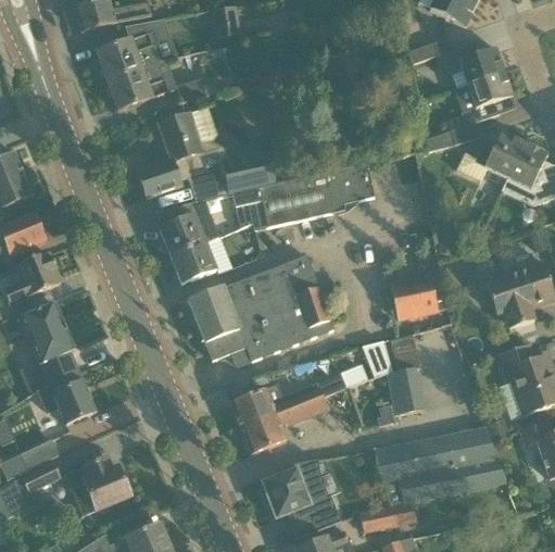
[(111,8),(108,0),(90,0),(91,2),(75,7),(82,32),(115,22),(151,15),(149,1),(111,8)]
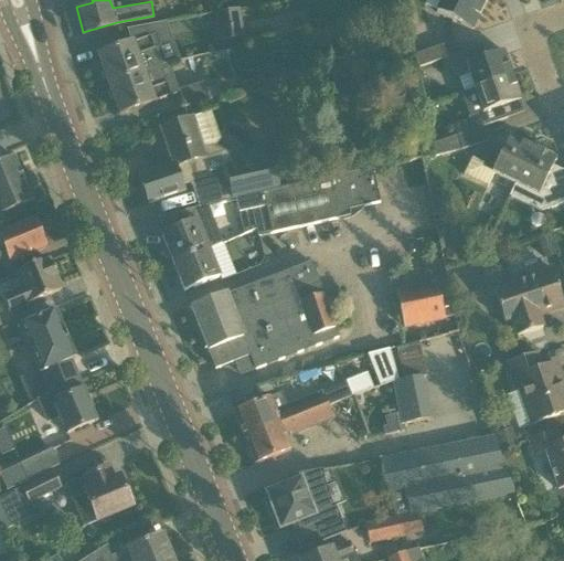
[(442,0),(438,8),(437,9),(472,27),(485,2),(479,0),(442,0)]
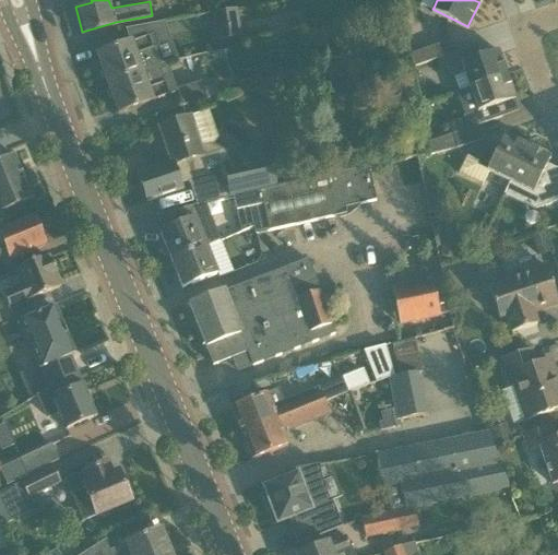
[(254,2),(213,10),(217,39),(242,34),(242,30),(259,26),(254,2)]
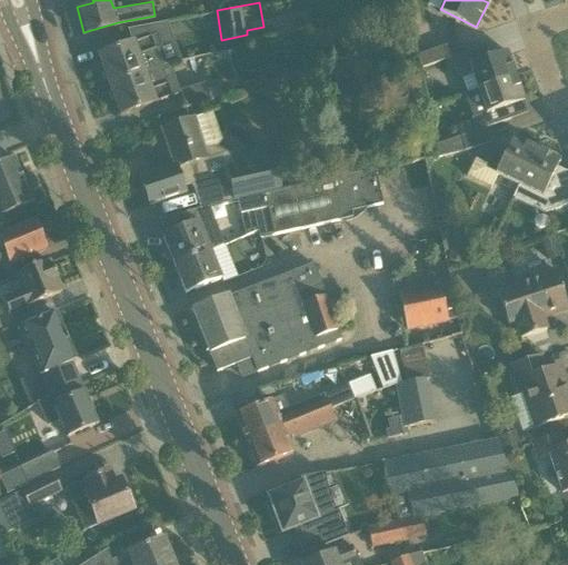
[(108,77),(110,82),(161,63),(156,46),(160,45),(157,32),(135,40),(99,52),(105,68),(102,69),(105,77),(108,77)]
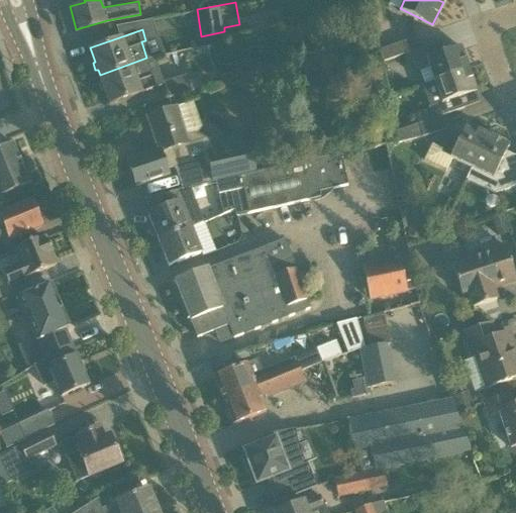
[(410,49),(419,46),(415,34),(382,46),(384,59),(410,49)]
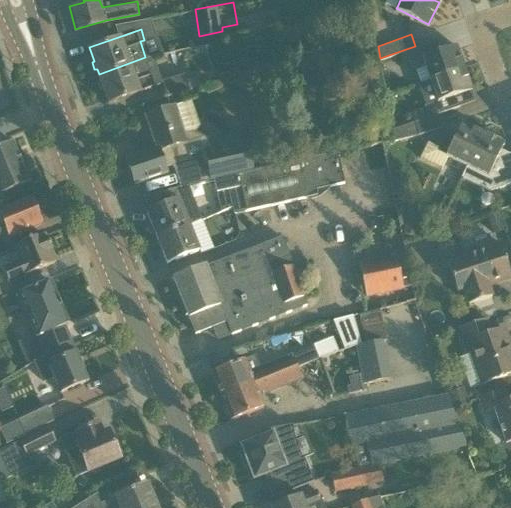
[(426,64),(430,77),(464,65),(457,43),(438,49),(435,38),(415,46),(406,49),(411,65),(416,68),(426,64)]
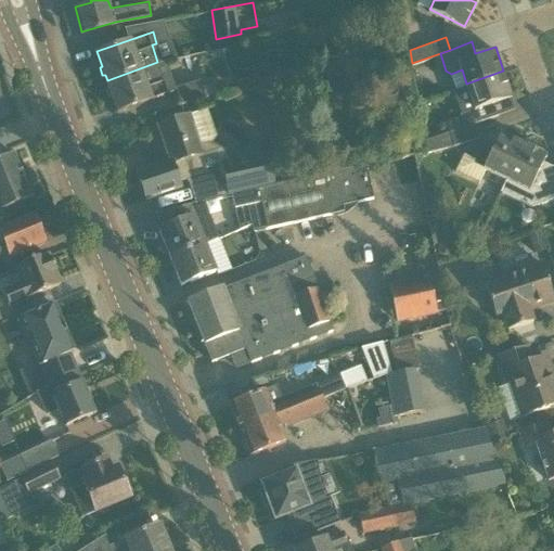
[(157,62),(107,80),(108,86),(107,87),(110,94),(113,94),(118,110),(168,90),(157,62)]
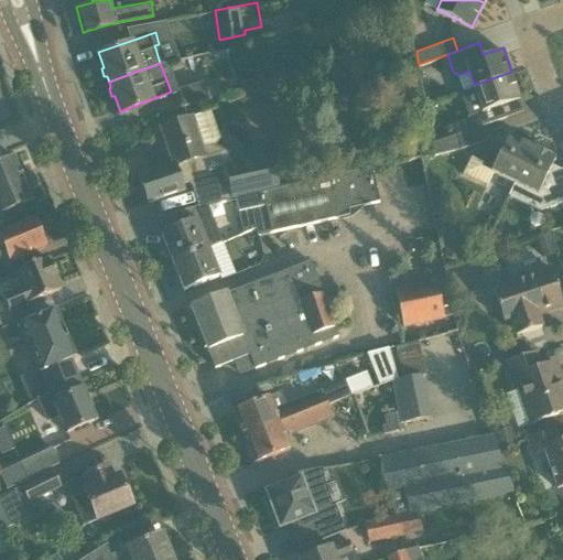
[(467,114),(472,127),(483,122),(507,115),(507,114),(504,115),(500,104),(520,97),(511,72),(474,85),(461,89),(469,114),(467,114)]
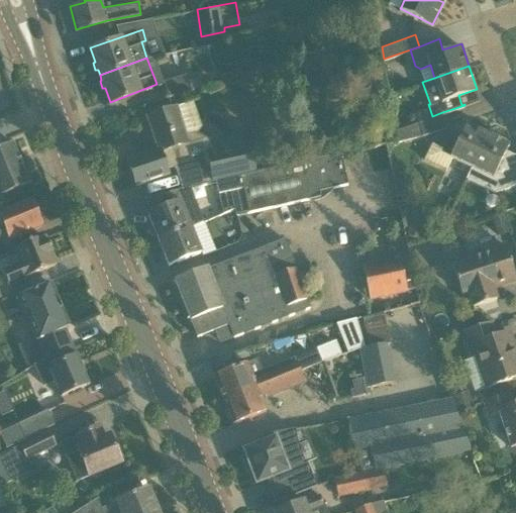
[(169,95),(192,88),(187,73),(164,79),(169,95)]
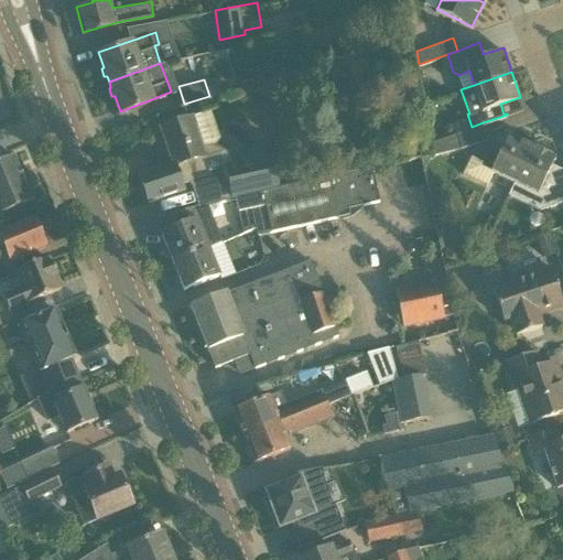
[(236,195),(263,190),(280,185),(272,152),(236,160),(233,155),(230,152),(227,149),(226,148),(222,144),(217,143),(216,142),(213,142),(206,142),(202,142),(193,114),(162,125),(174,162),(141,174),(149,200),(184,187),(180,175),(193,172),(195,178),(191,179),(199,203),(236,195)]
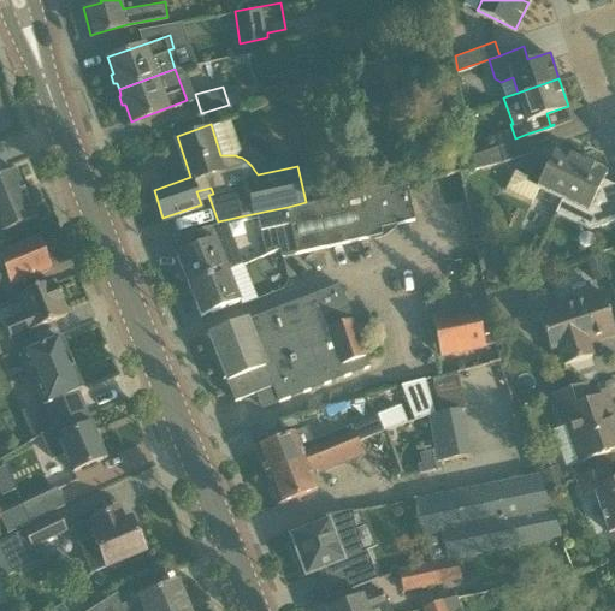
[(477,165),(506,159),(532,150),(527,134),(515,138),(498,144),(474,152),(477,165)]
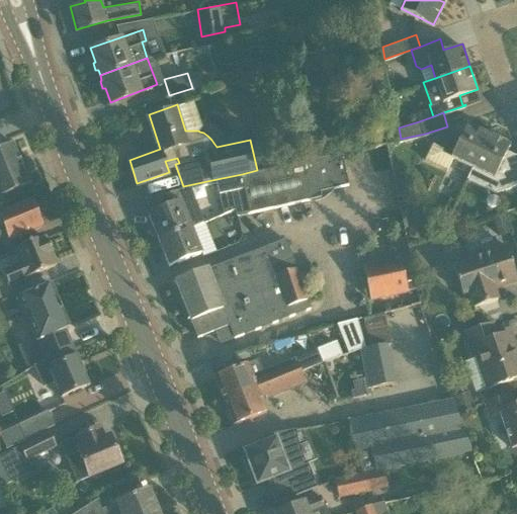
[(453,156),(474,165),(490,130),(481,125),(480,127),(467,121),(458,140),(449,136),(444,147),(433,142),(426,157),(447,168),(453,156)]
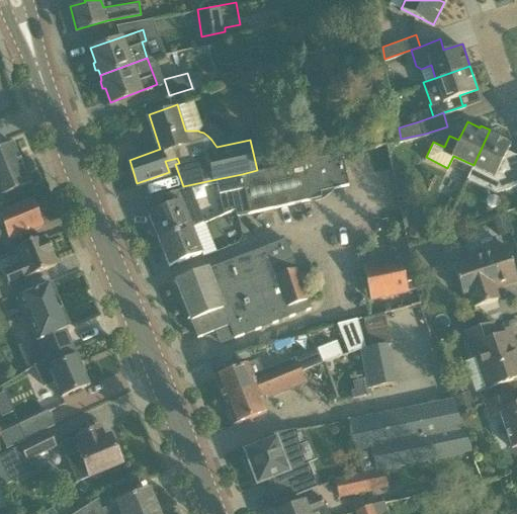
[(516,156),(506,151),(510,143),(498,137),(499,135),(490,130),(474,165),(467,177),(497,190),(516,182),(516,156)]
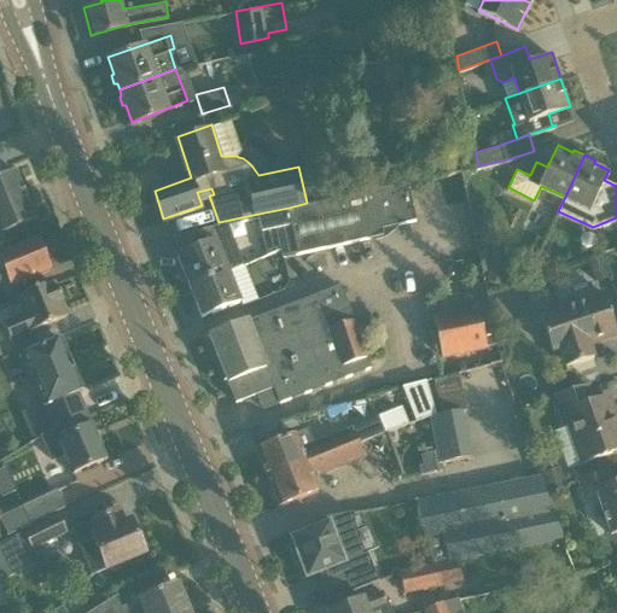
[(0,232),(36,216),(16,168),(0,174),(0,232)]
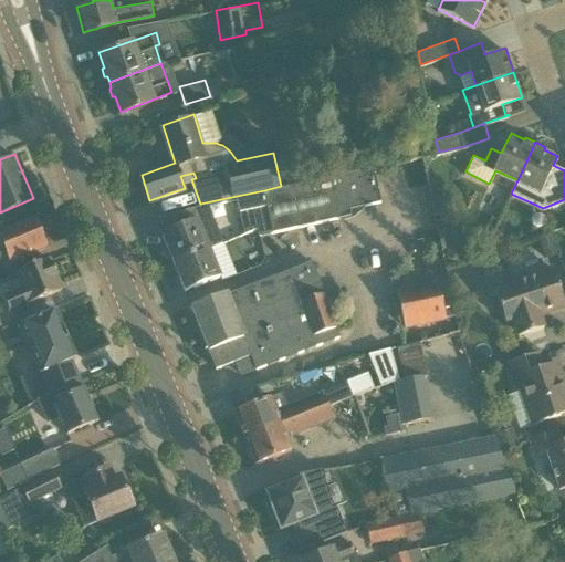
[(406,164),(380,173),(386,191),(412,184),(406,164)]
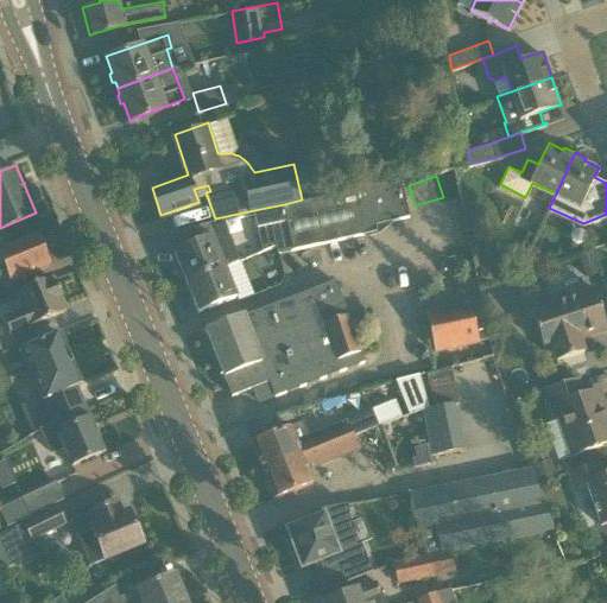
[(284,204),(286,219),(293,247),(377,228),(375,222),(410,214),(402,178),(367,185),(302,200),(284,204)]
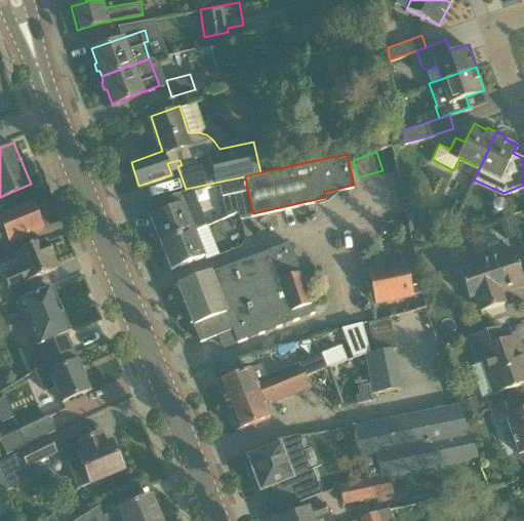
[(239,208),(235,192),(247,189),(245,176),(219,182),(223,195),(227,214),(239,208)]
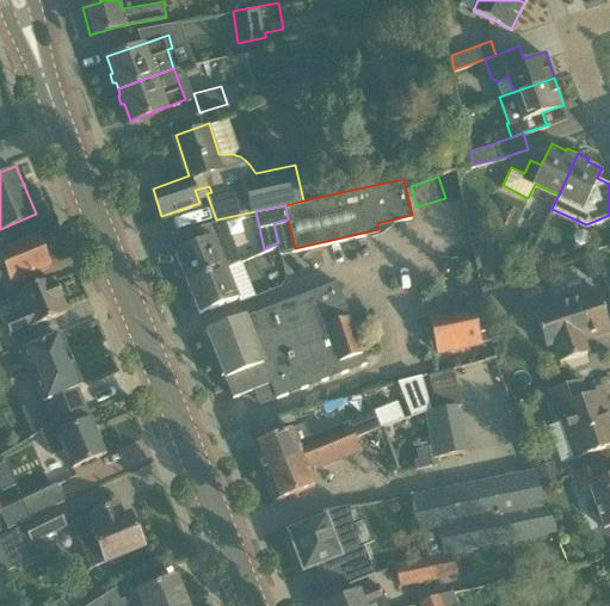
[(295,248),(288,220),(273,223),(278,242),(281,252),(295,248)]
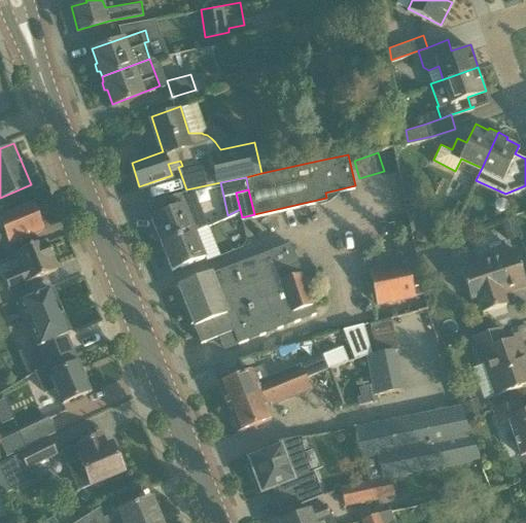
[(0,227),(4,225),(9,241),(42,228),(41,224),(43,222),(40,215),(37,214),(32,202),(4,213),(1,205),(0,205),(0,227)]
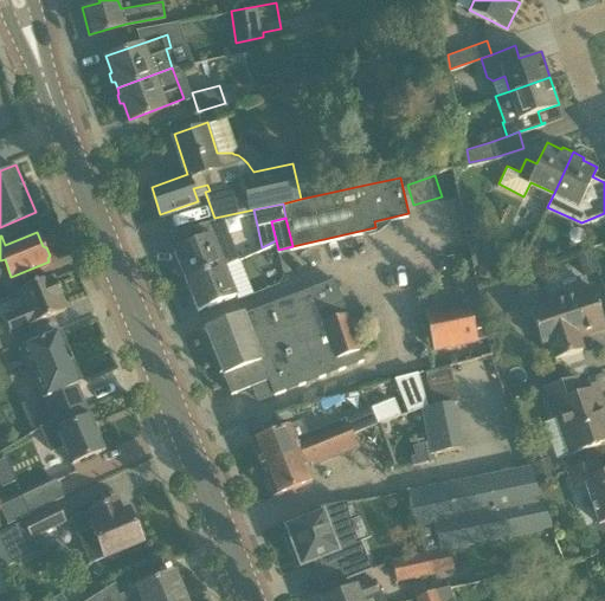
[(174,249),(186,278),(225,263),(212,233),(174,249)]
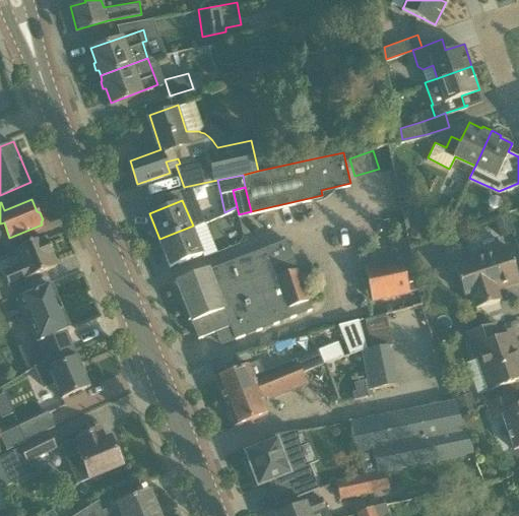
[(193,226),(159,239),(170,264),(203,251),(193,226)]
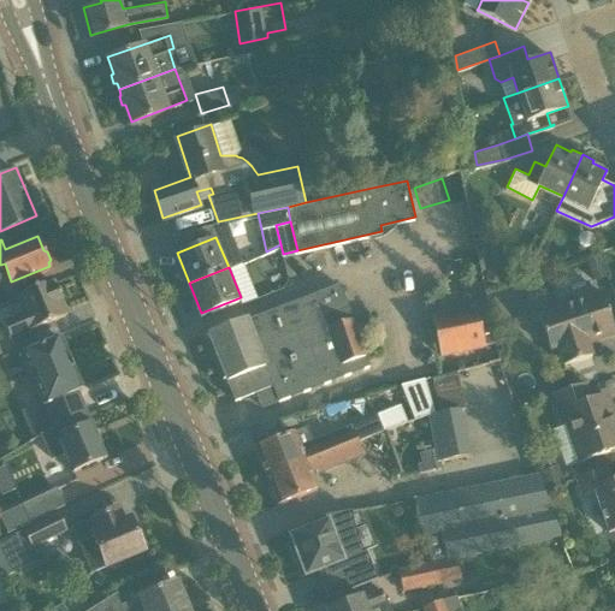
[(57,285),(53,279),(17,295),(24,313),(4,321),(10,337),(67,313),(61,298),(63,298),(58,284),(57,285)]
